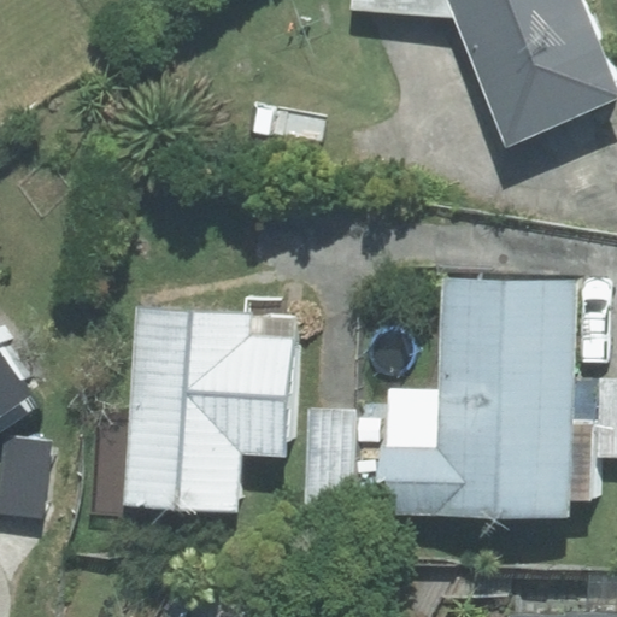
[(356,0),(356,6),(457,16),(509,141),(616,97),(616,90),(580,0),(356,0)]
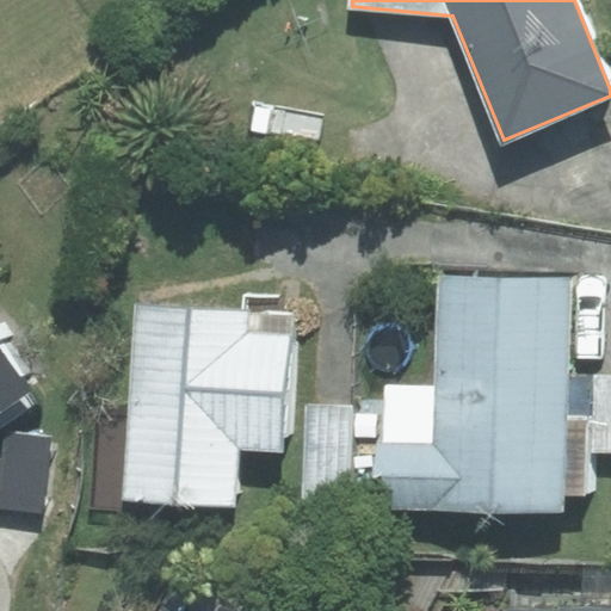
[(387,386),(383,508),(565,513),(565,494),(587,495),(588,451),(591,377),(569,376),(572,281),(442,277),(438,387),(387,386)]
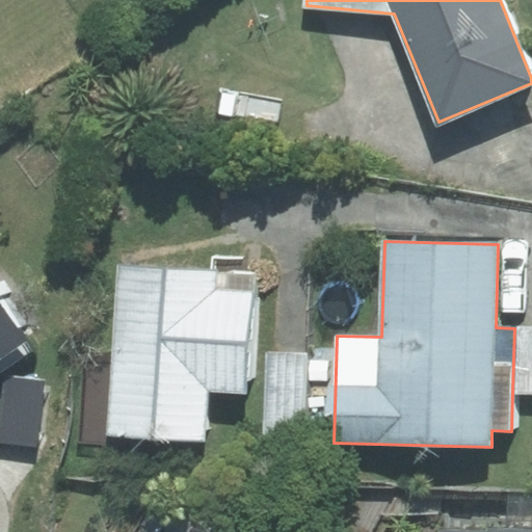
[(251,275),(118,266),(108,434),(203,441),(206,388),(244,391),(251,275)]
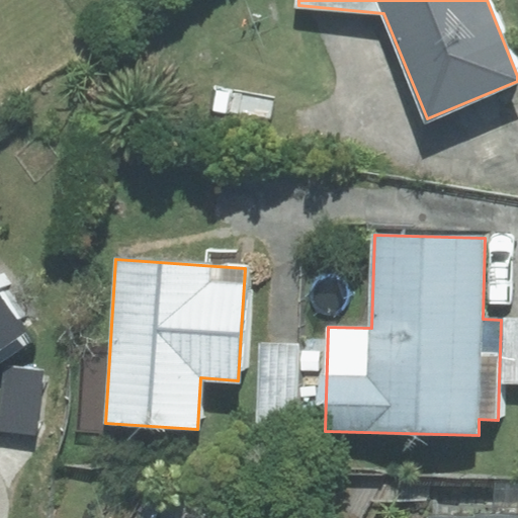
[(0,349),(27,333),(0,287),(0,349)]
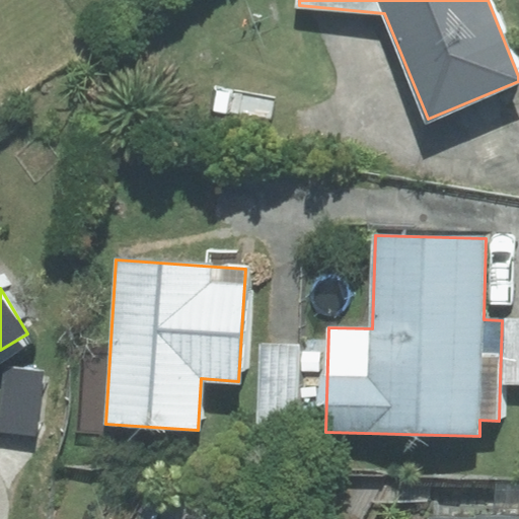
[(518,320),(502,320),(500,383),(518,384),(518,320)]
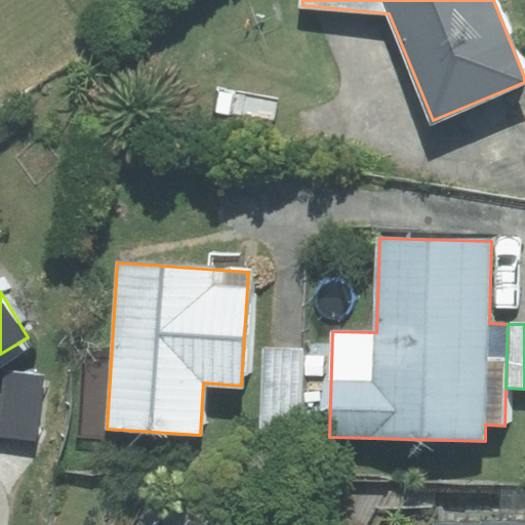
[(303,349),(263,348),(260,433),(300,434),(303,349)]
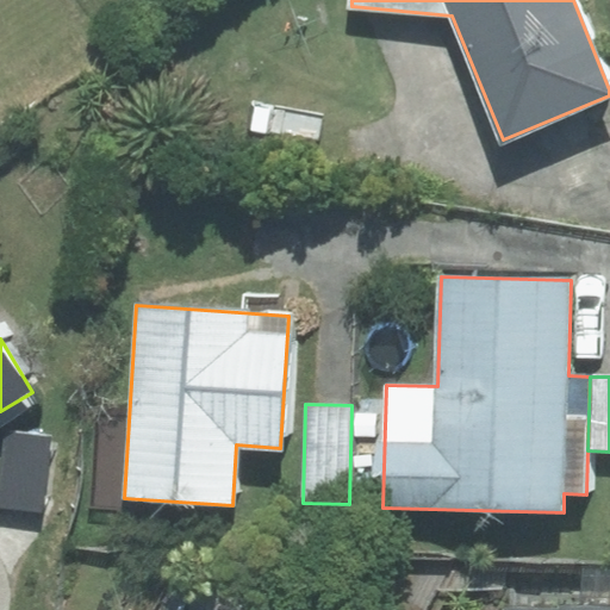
[(53,436),(5,431),(0,470),(0,505),(44,511),(53,436)]
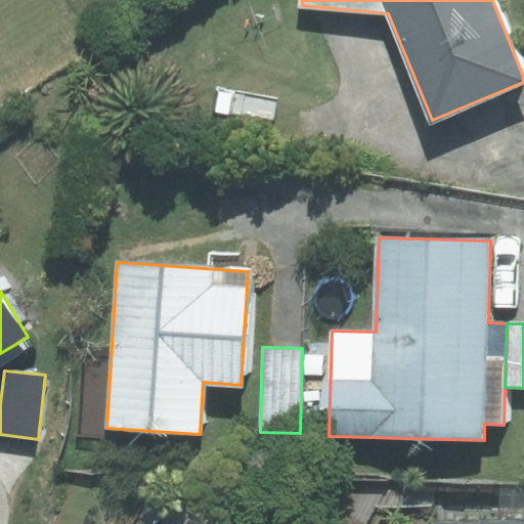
All buildings are outlined.
